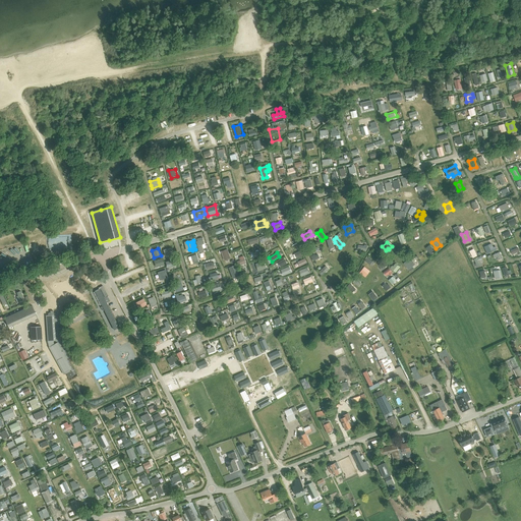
[(477,257),(474,259),(478,267),(481,265),(479,261),(482,258),(481,255),(477,257)]
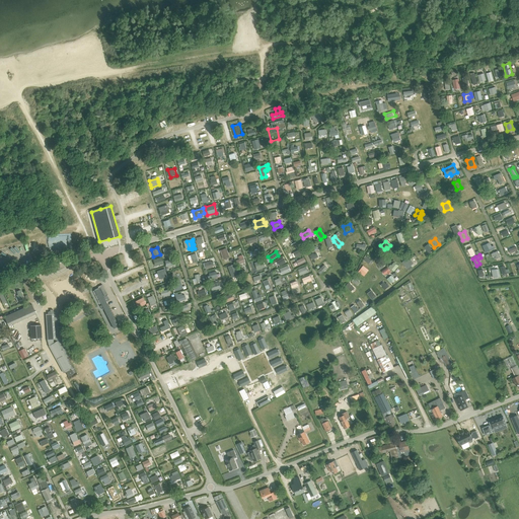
[(156,266),(163,264),(161,257),(154,260),(156,266)]
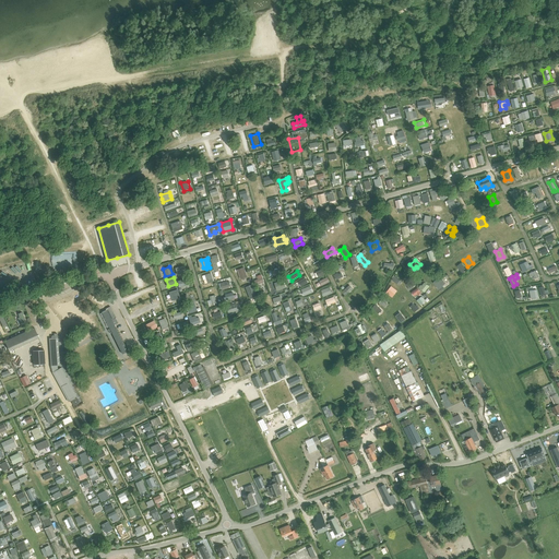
[(441,277),(433,283),(439,288),(445,283),(441,277)]
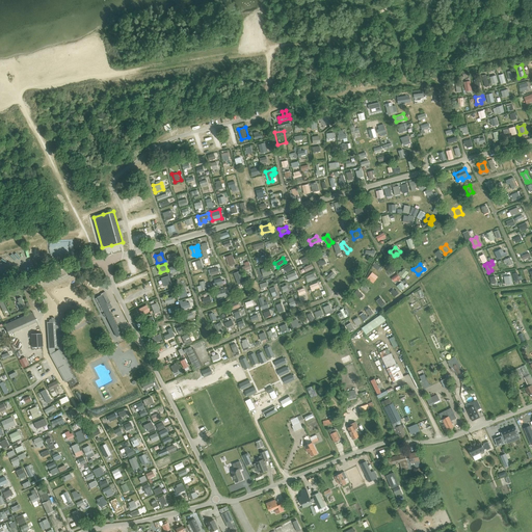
[(272,273),(270,266),(261,269),(264,276),(272,273)]
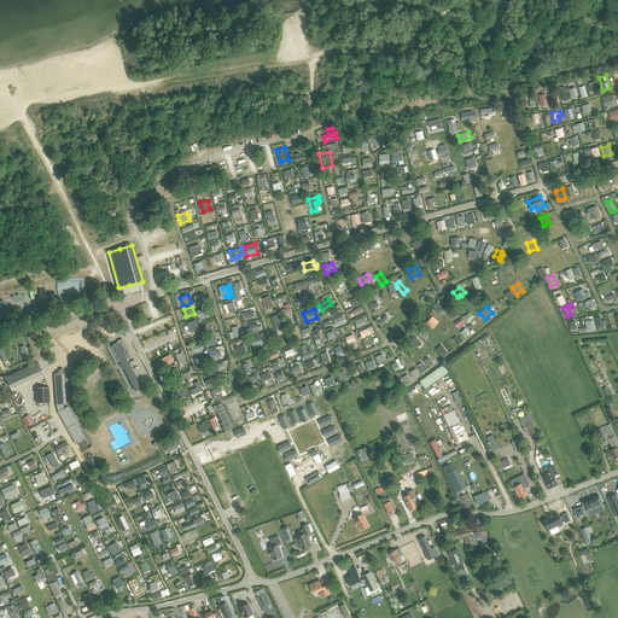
[(462,318),(470,322),(474,316),(470,313),(466,316),(465,315),(462,318)]
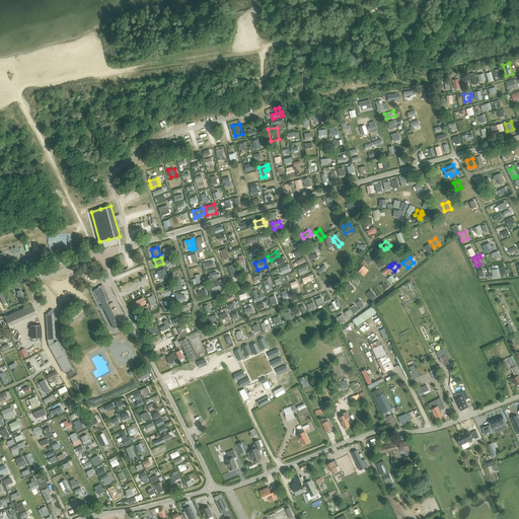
[(320,274),(327,268),(324,265),(317,271),(320,274)]
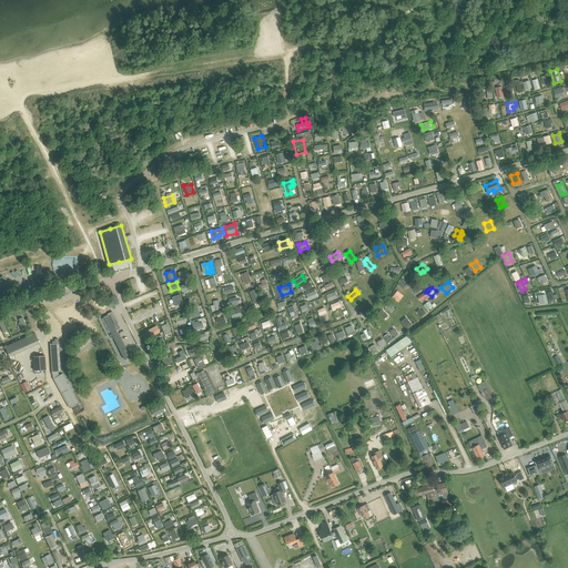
[(383,300),(386,296),(381,290),(376,294),(383,300)]
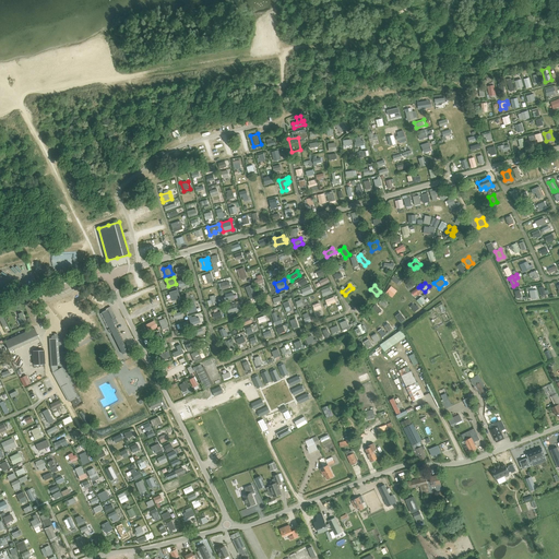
[(305,295),(312,292),(310,286),(301,289),(305,295)]
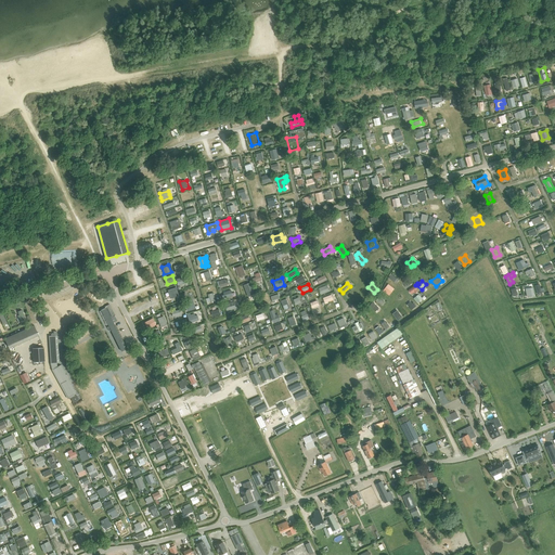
[(227,311),(236,308),(234,301),(224,305),(227,311)]
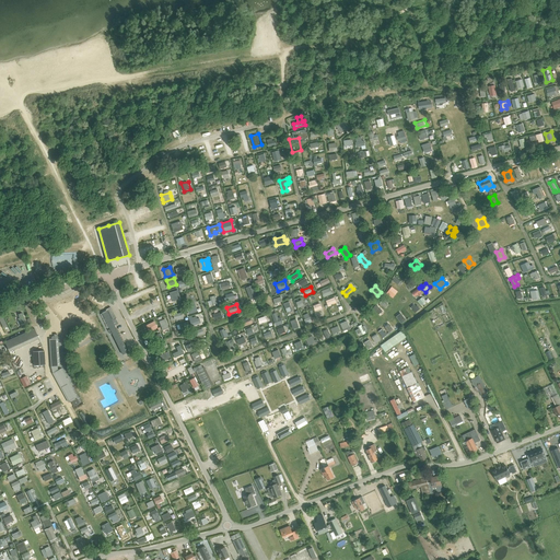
[(382,311),(376,305),(373,308),(378,314),(382,311)]
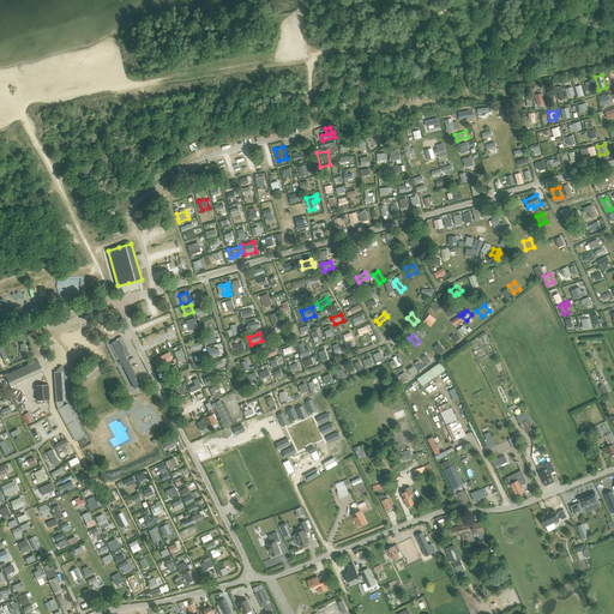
[(131,383),(130,384),(131,386),(132,385),(134,389),(140,386),(126,356),(130,355),(127,349),(121,337),(115,339),(116,341),(112,343),(120,361),(119,362),(120,365),(121,363),(126,372),(124,373),(125,375),(127,374),(131,383)]
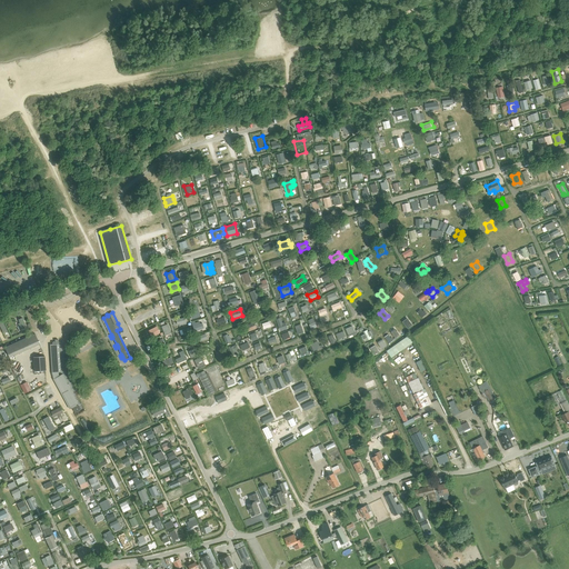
[(18,323),(21,331),(27,329),(22,318),(18,319),(19,323),(18,323)]
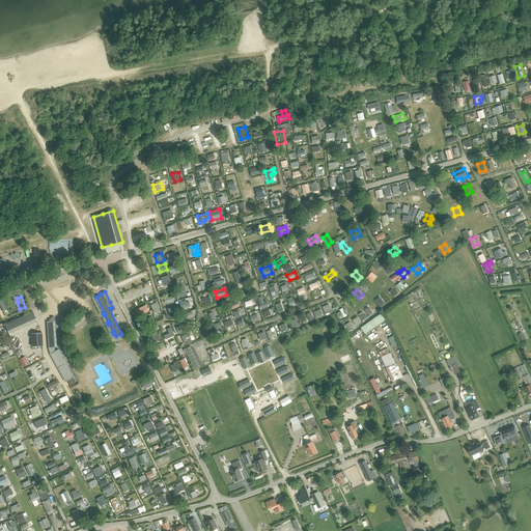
[(381,307),(386,303),(380,297),(375,301),(381,307)]
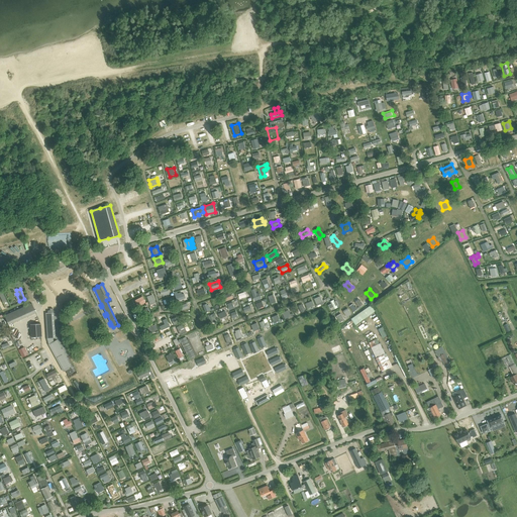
[(177,294),(177,293),(174,293),(177,301),(185,298),(184,294),(181,295),(181,293),(177,294)]
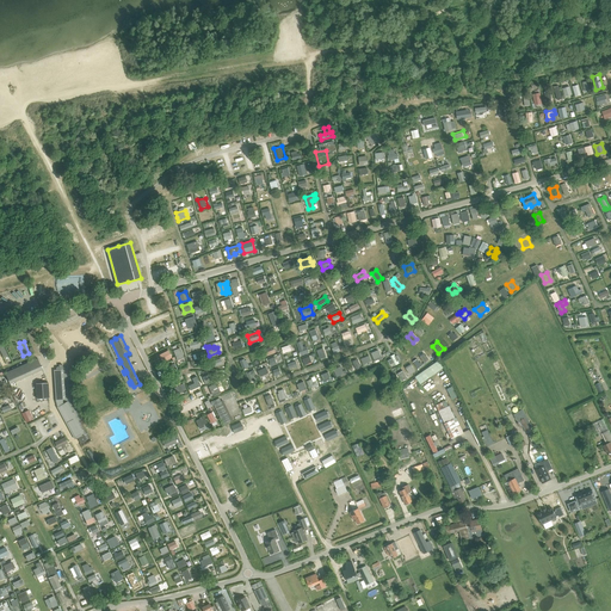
[(168,350),(159,355),(162,363),(172,357),(168,350)]
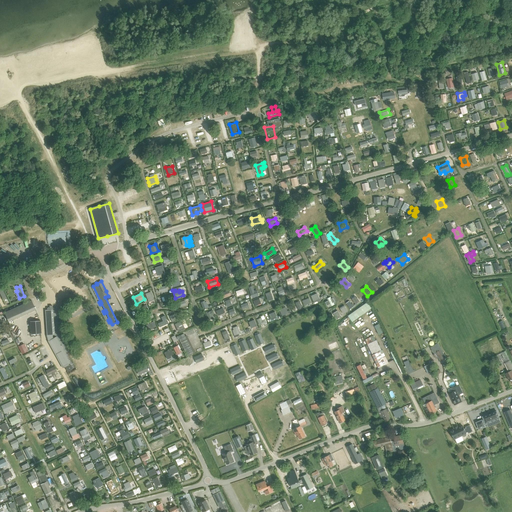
[(8,322),(36,310),(31,301),(4,313),(8,322)]
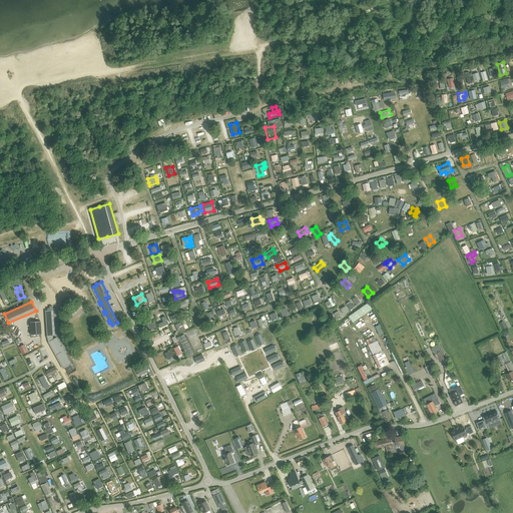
[(354,322),(374,308),(369,302),(349,316),(354,322)]
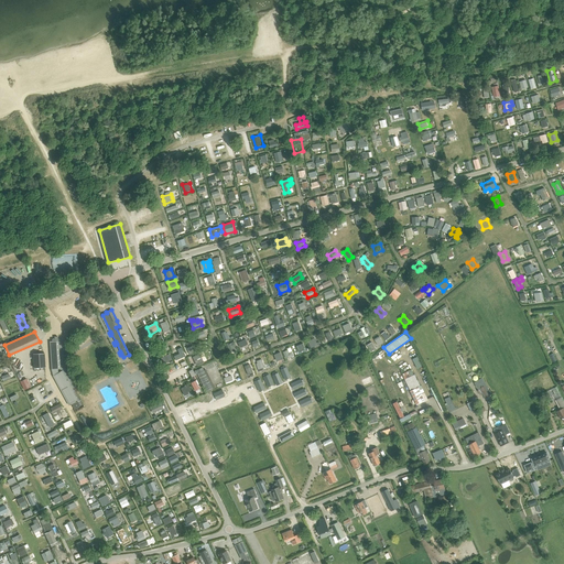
[(163,342),(161,336),(152,339),(154,346),(163,342)]
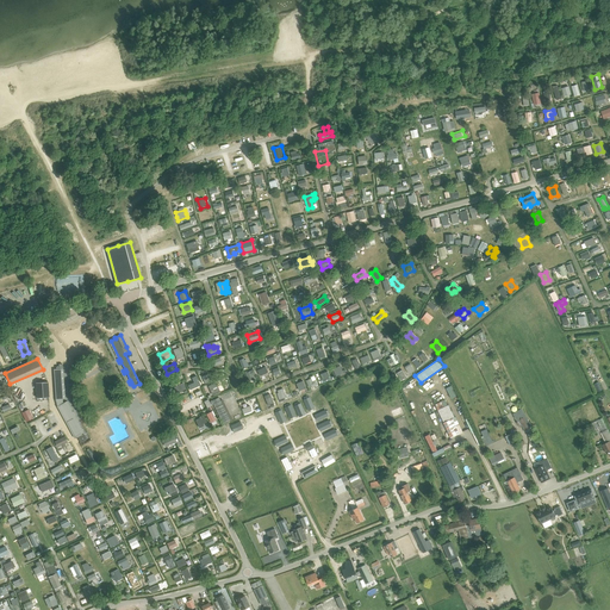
[(83,434),(67,402),(63,403),(62,399),(60,365),(58,365),(58,367),(56,367),(56,369),(54,369),(56,399),(57,406),(56,406),(74,439),(78,437),(80,442),(86,439),(83,434)]
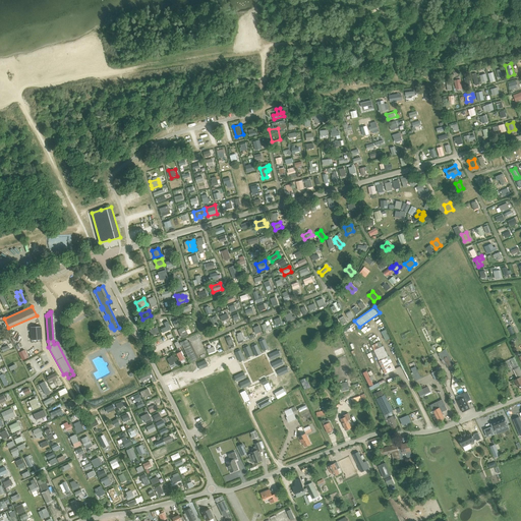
[(216,321),(218,319),(217,315),(213,317),(212,316),(209,317),(213,326),(217,324),(216,321)]
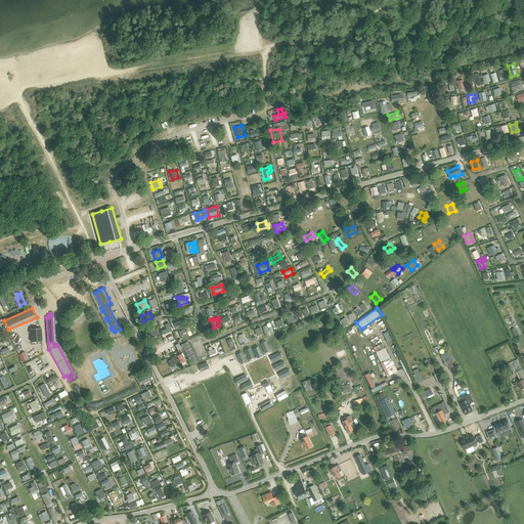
[(146,330),(157,324),(154,319),(144,324),(146,330)]
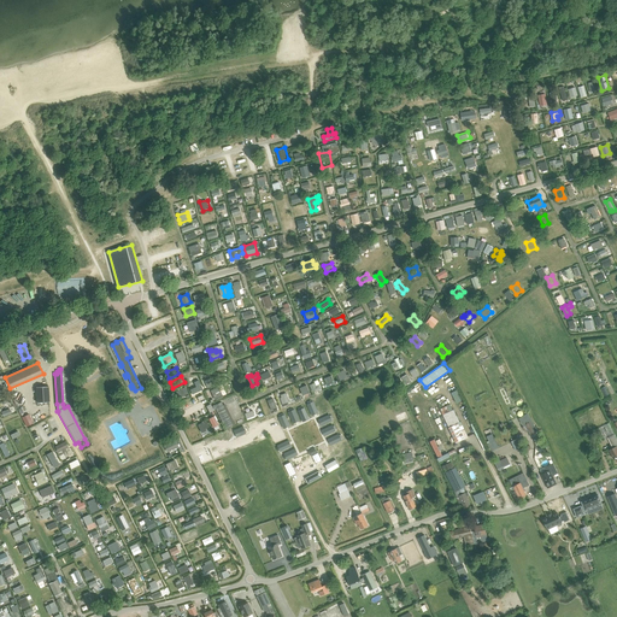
[(197,382),(188,385),(192,394),(200,392),(197,382)]
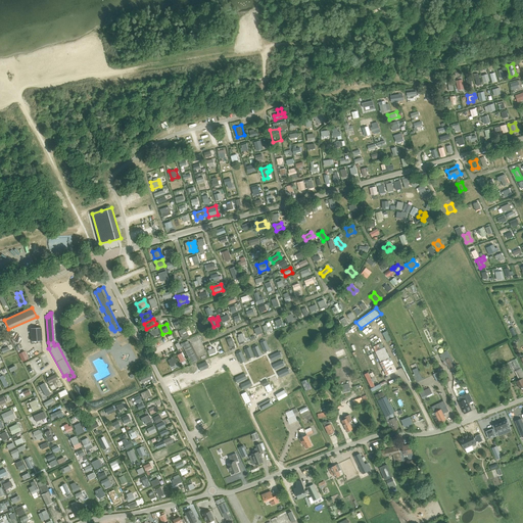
[(41,327),(31,328),(32,341),(42,340),(41,327)]
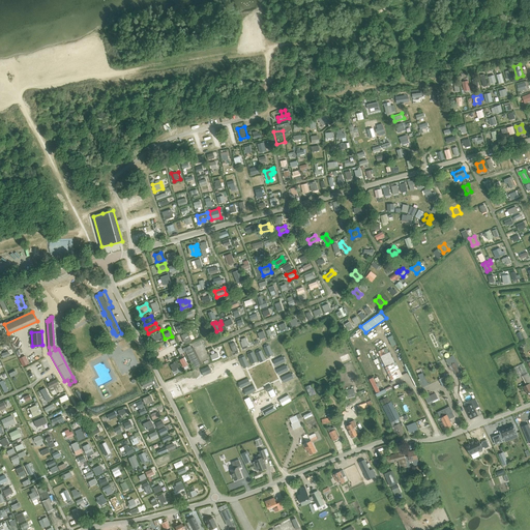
[(190,341),(187,332),(181,335),(184,343),(190,341)]
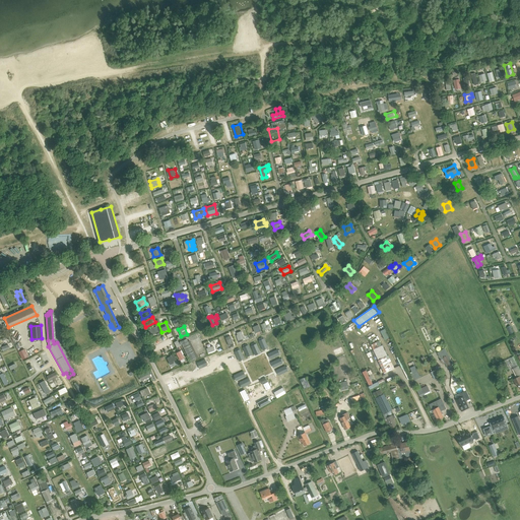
[(150,335),(157,331),(155,327),(148,331),(150,335)]
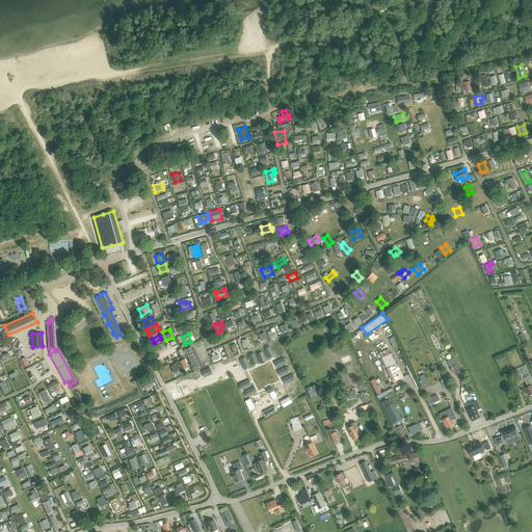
[(273,343),(271,347),(281,354),(284,350),(273,343)]
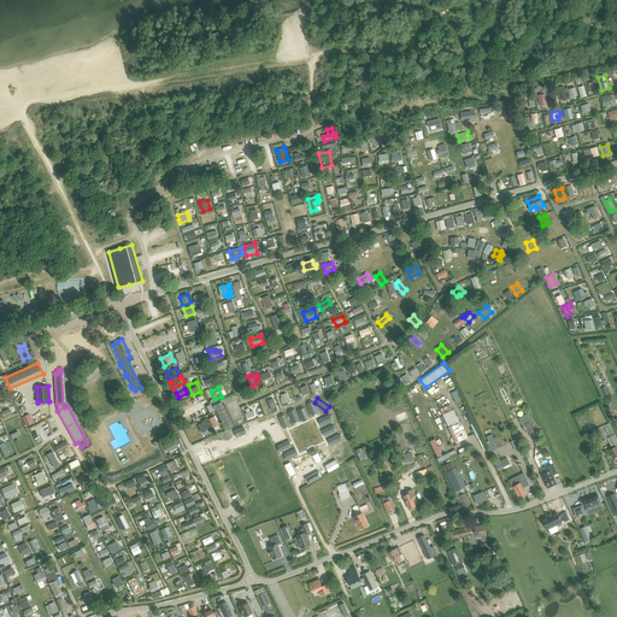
[(221,401),(213,405),(225,429),(233,425),(230,421),(233,421),(225,405),(223,406),(221,401)]
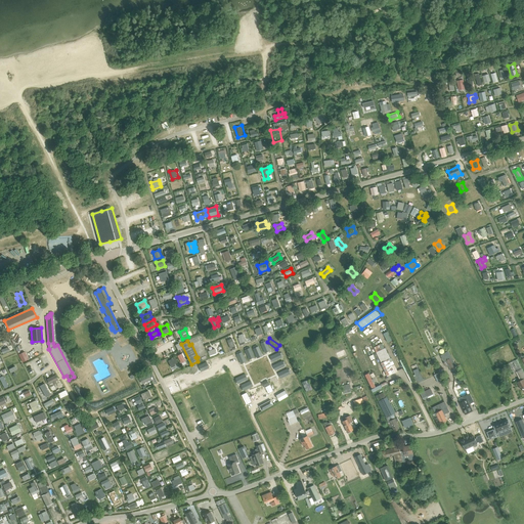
[(246,349),(249,359),(254,357),(252,347),(246,349)]
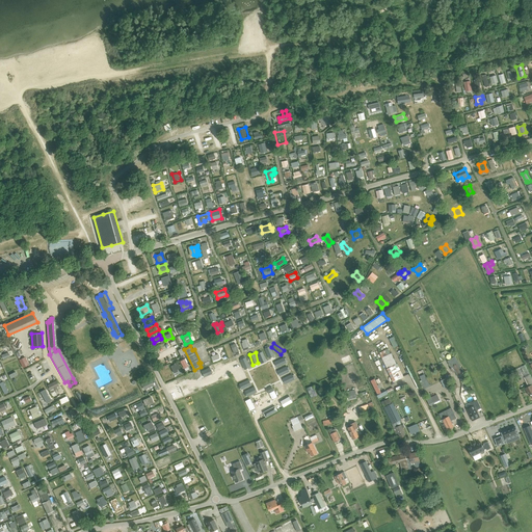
[(392,353),(382,358),(387,369),(393,382),(404,377),(397,364),(396,364),(392,353)]
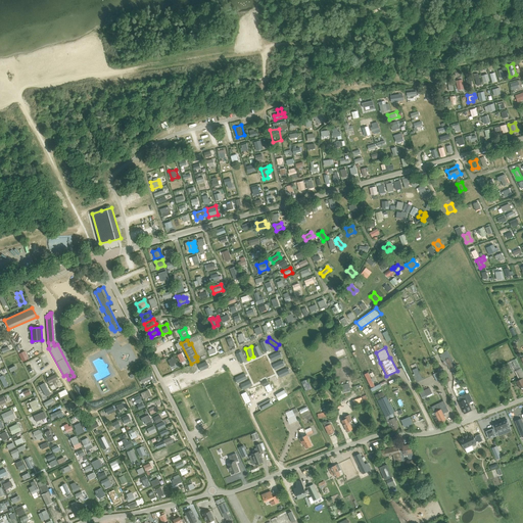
[(237,351),(241,362),(246,361),(243,349),(237,351)]
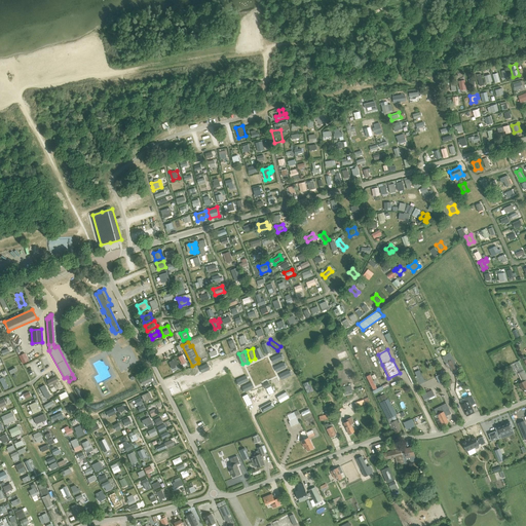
[(339,360),(347,357),(345,351),(337,354),(339,360)]
